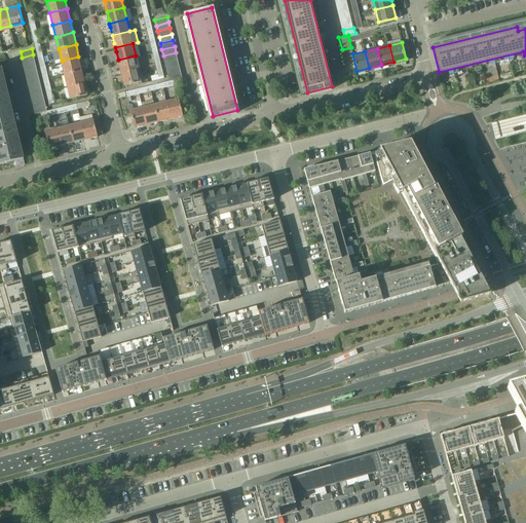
[(178,59),(176,52),(163,55),(164,62),(178,59)]
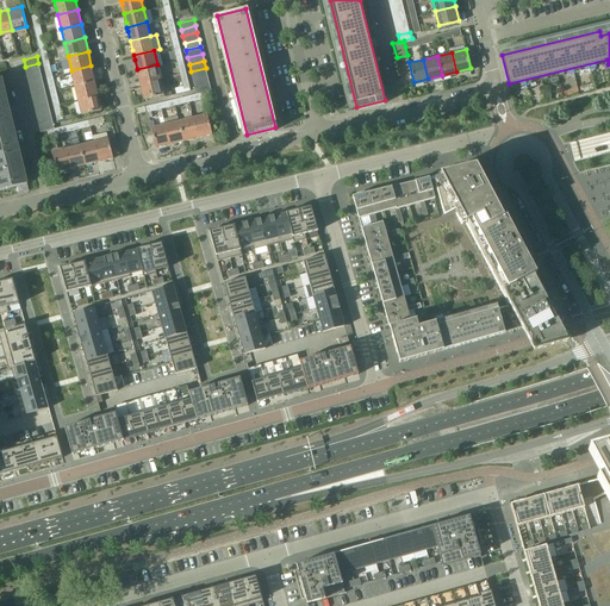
[(25,67),(26,74),(41,70),(38,63),(25,67)]
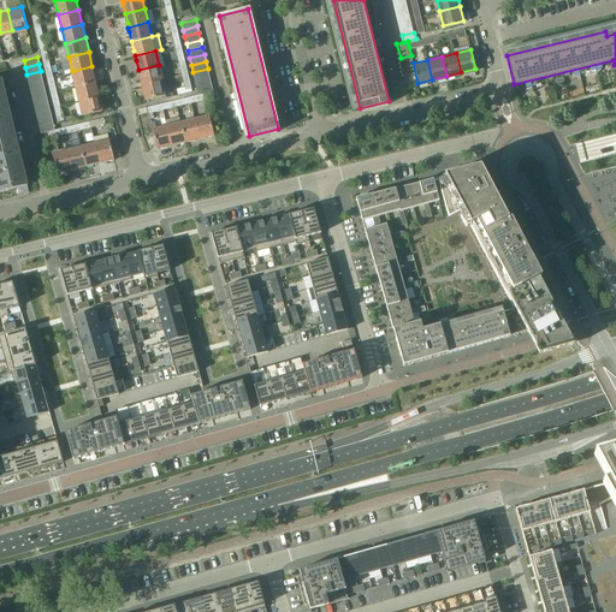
[(141,79),(142,83),(161,78),(159,65),(138,70),(141,79)]
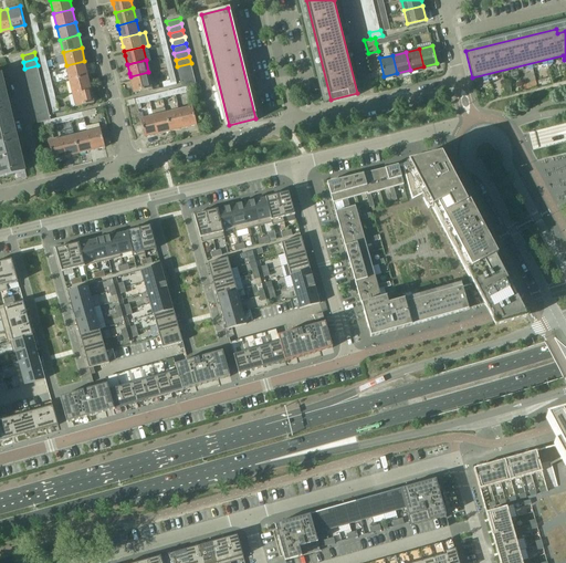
[(70,79),(87,74),(84,61),(66,65),(70,79)]
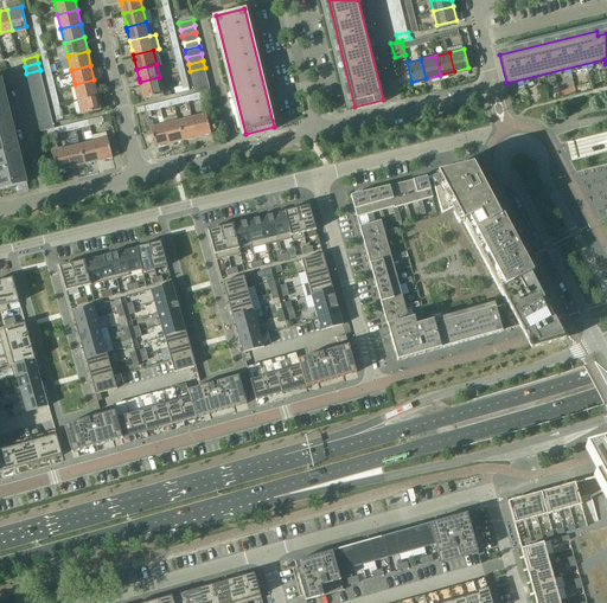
[(190,71),(192,77),(206,74),(205,68),(190,71)]
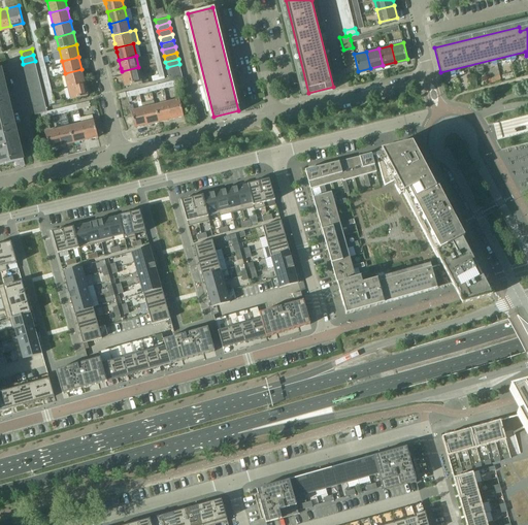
[(25,70),(36,67),(35,61),(23,64),(25,70)]
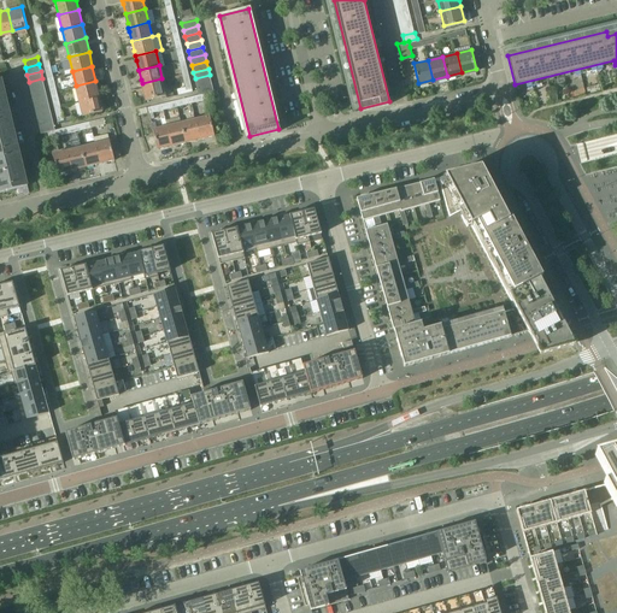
[(212,82),(210,75),(195,78),(197,86),(212,82)]
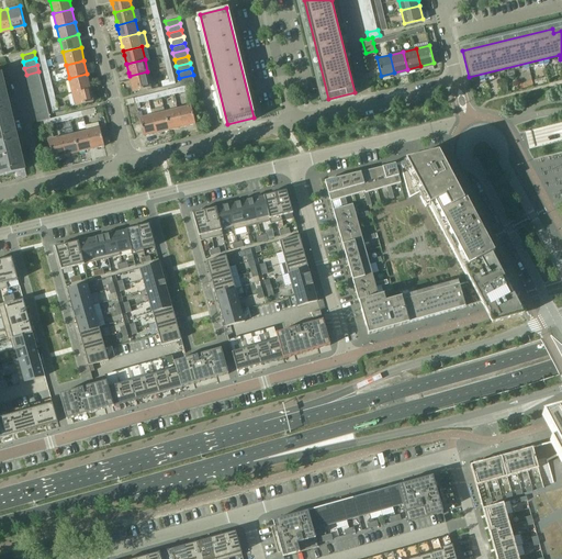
[(0,104),(9,103),(2,75),(1,71),(0,71),(0,104)]
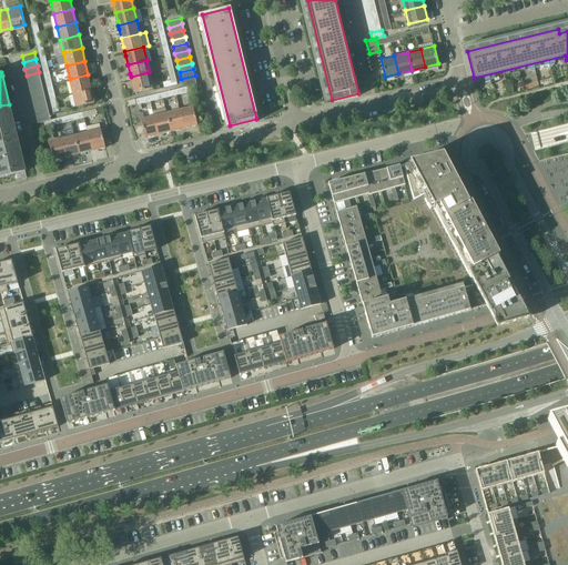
[(27,76),(28,82),(41,79),(39,72),(27,76)]
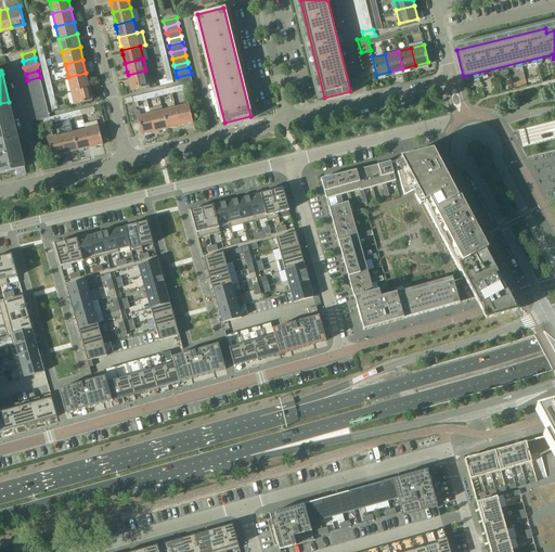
[(149,84),(145,71),(128,75),(131,88),(149,84)]
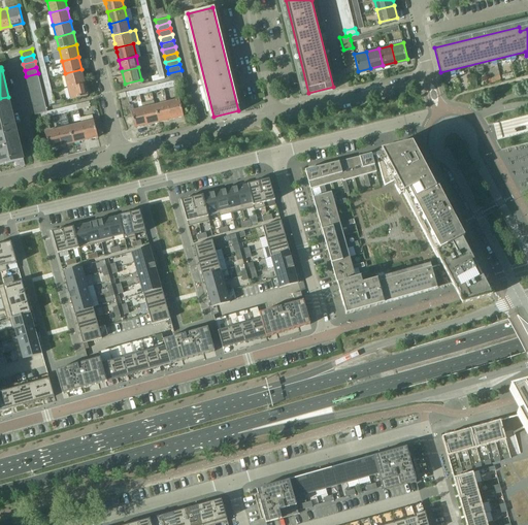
[(65,73),(68,86),(85,81),(81,69),(65,73)]
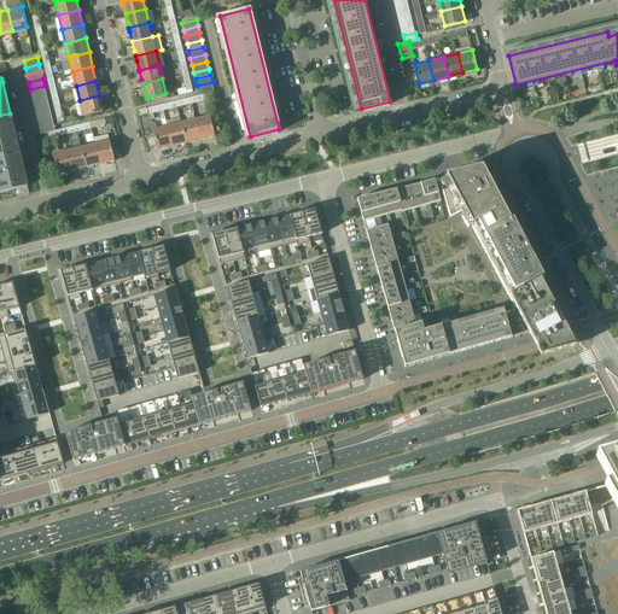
[(197,86),(199,93),(204,92),(214,89),(213,82),(197,86)]
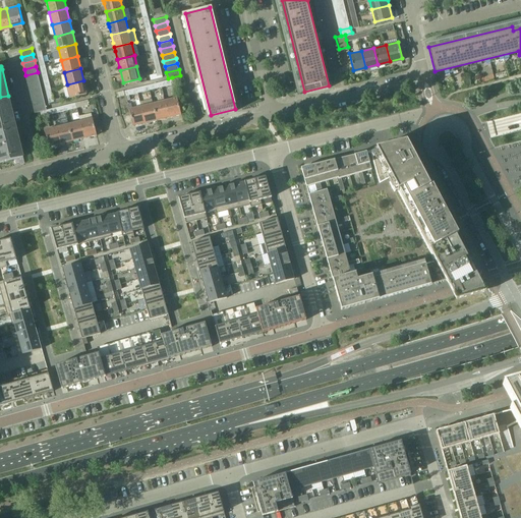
[(27,80),(39,78),(38,72),(25,75),(27,80)]
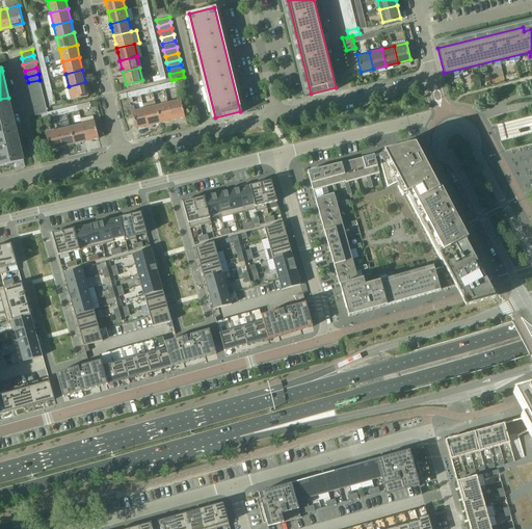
[(28,82),(29,88),(41,86),(40,80),(28,82)]
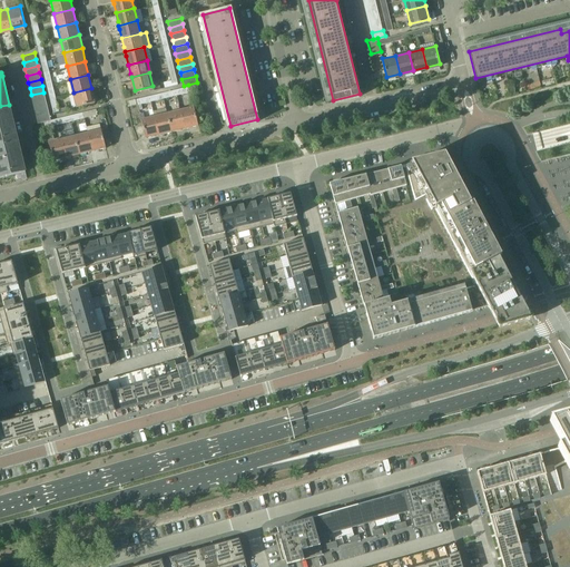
[(95,100),(91,88),(74,93),(76,105),(95,100)]
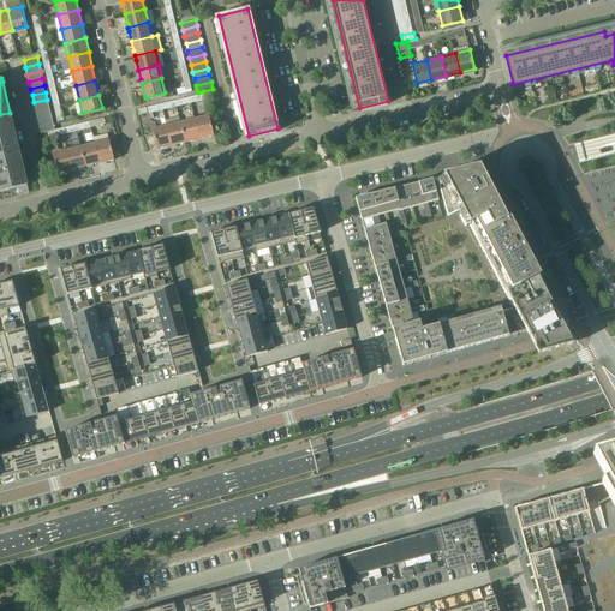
[(34,102),(36,109),(49,106),(47,100),(34,102)]
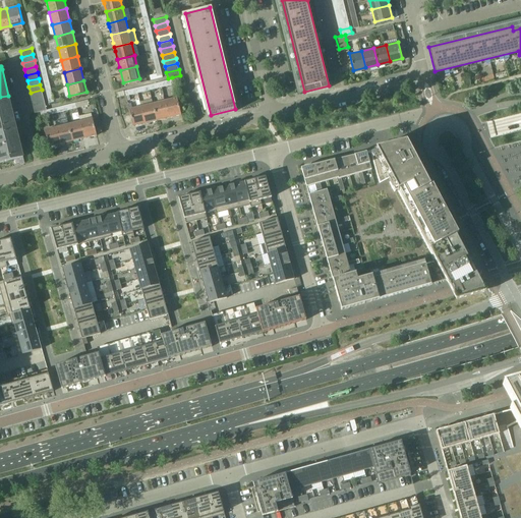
[(32,99),(43,96),(42,90),(31,93),(32,99)]
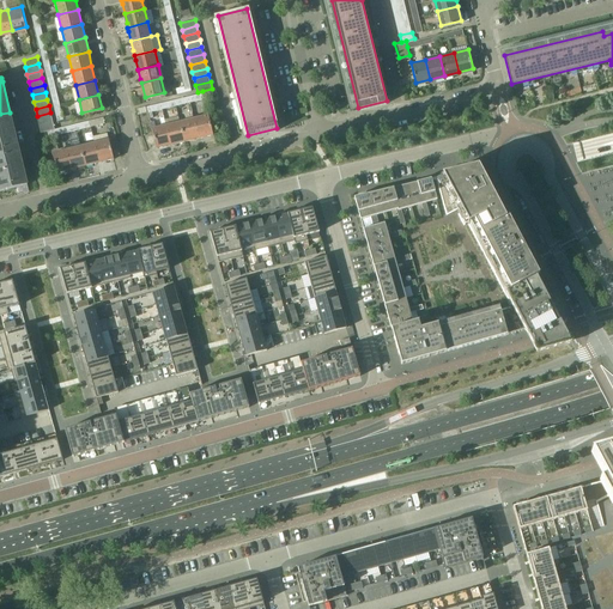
[(0,114),(0,151),(18,147),(10,113),(0,114)]
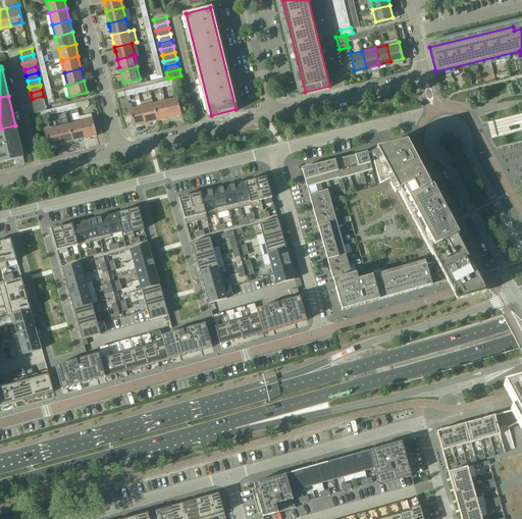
[(32,99),(34,105),(45,102),(43,96),(32,99)]
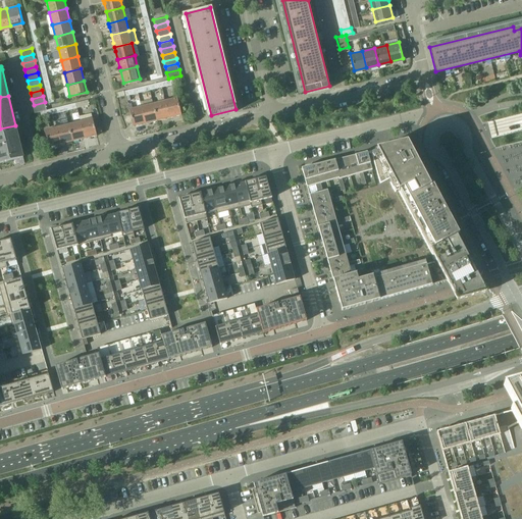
[(165,116),(169,115),(165,99),(164,96),(158,97),(159,100),(153,102),(157,118),(165,116)]
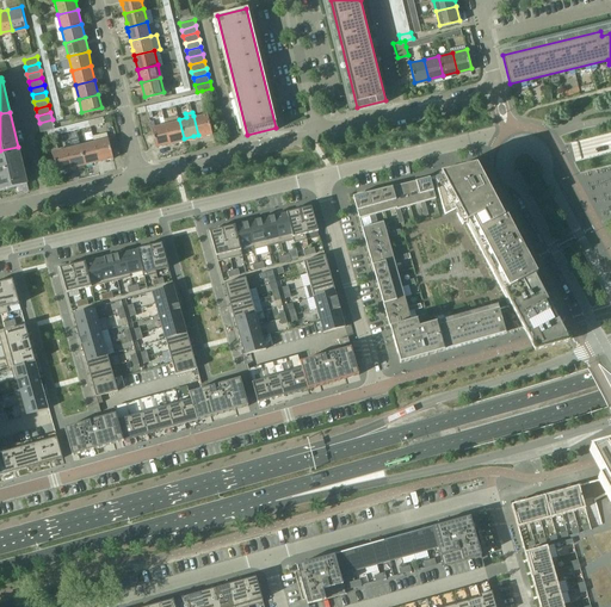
[(208,112),(193,116),(198,135),(213,131),(208,112)]
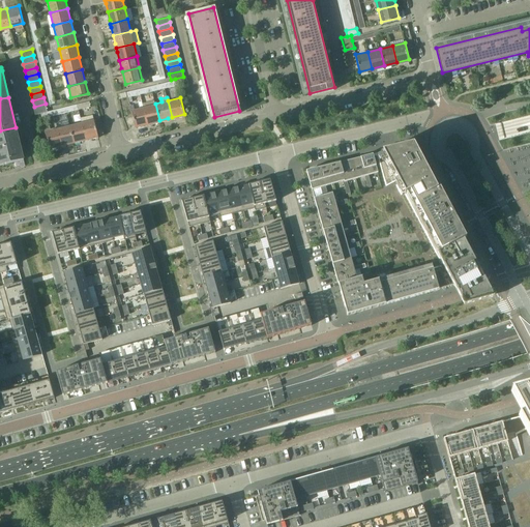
[(89,99),(77,103),(79,108),(90,105),(89,99)]
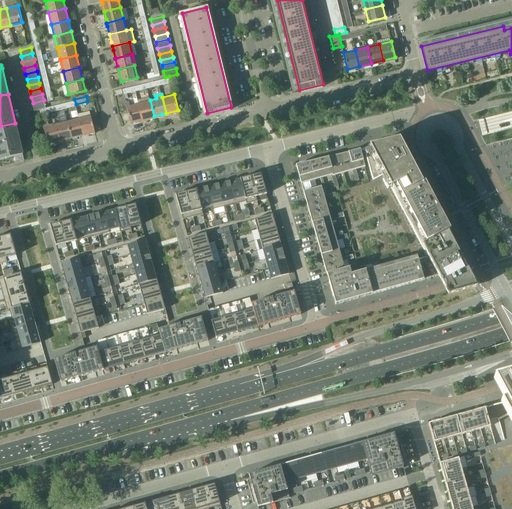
[(64,107),(76,104),(74,99),(63,102),(64,107)]
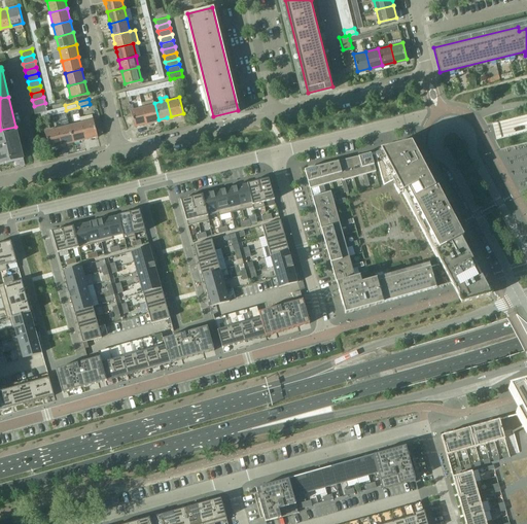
[(41,110),(46,109),(45,103),(34,106),(35,112),(41,110)]
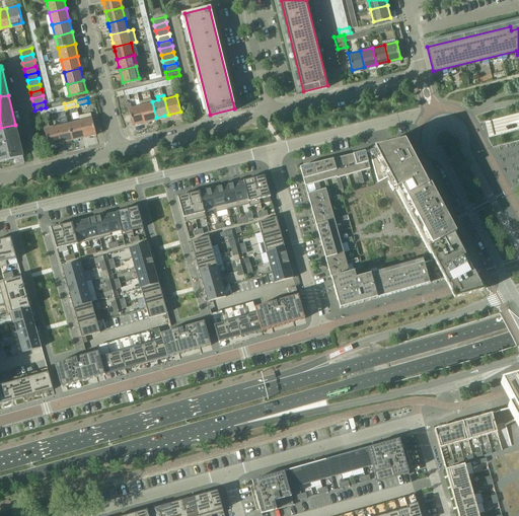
[(144,121),(156,118),(152,101),(140,104),(144,121)]
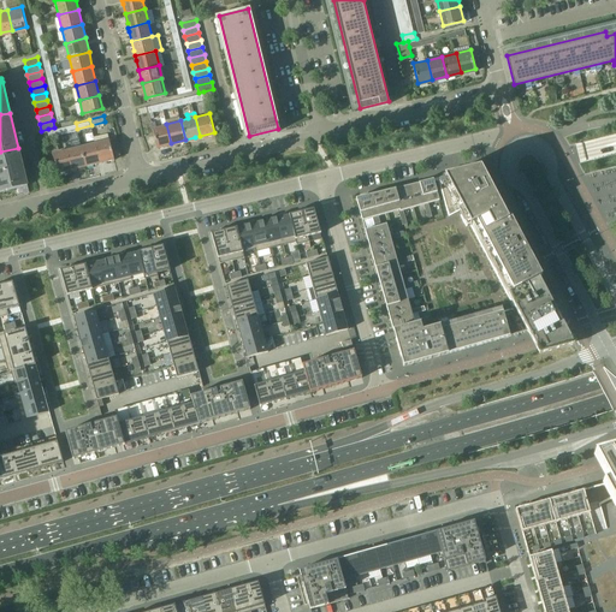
[(63,132),(77,129),(76,123),(61,126),(63,132)]
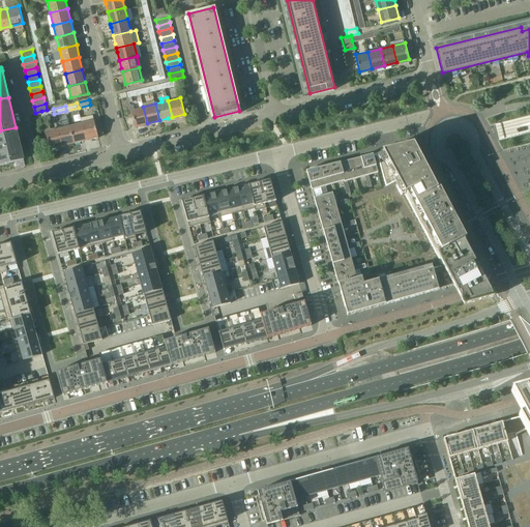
[(136,126),(147,123),(143,107),(130,109),(136,126)]
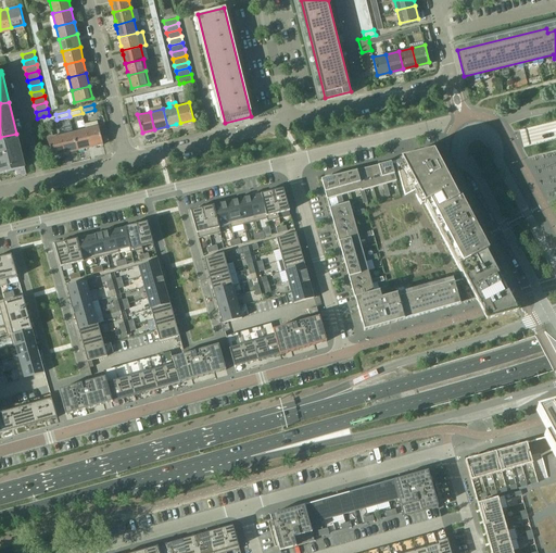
[(55,114),(49,115),(43,116),(45,123),(57,120),(55,114)]
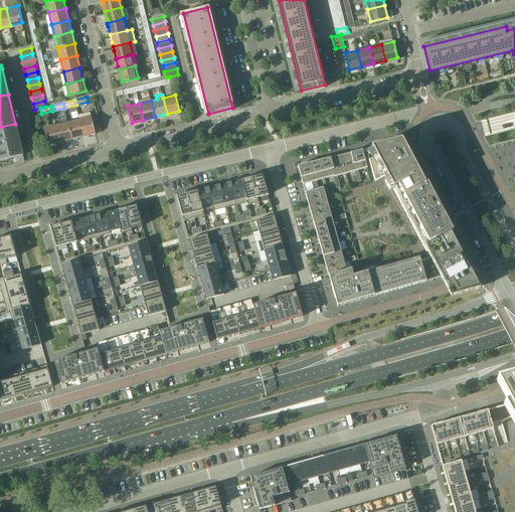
[(79,118),(83,135),(96,132),(90,110),(78,113),(79,118)]
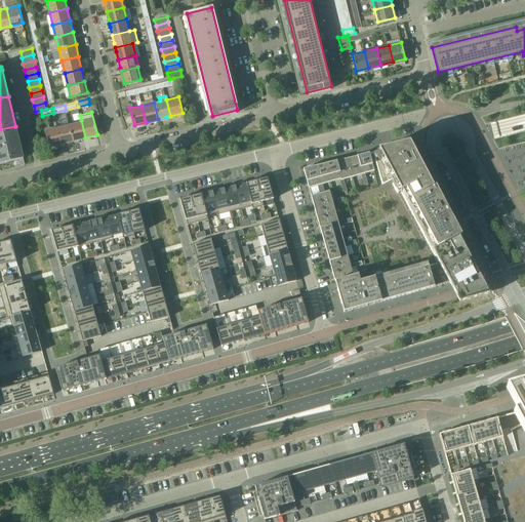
[(73,141),(85,137),(81,120),(69,123),(73,141)]
